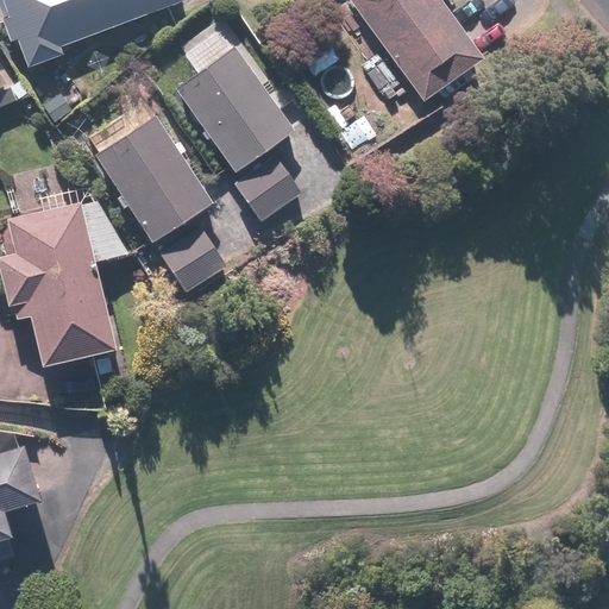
[(62,49),(187,1),(186,0),(1,0),(29,69),(64,56),(62,49)]
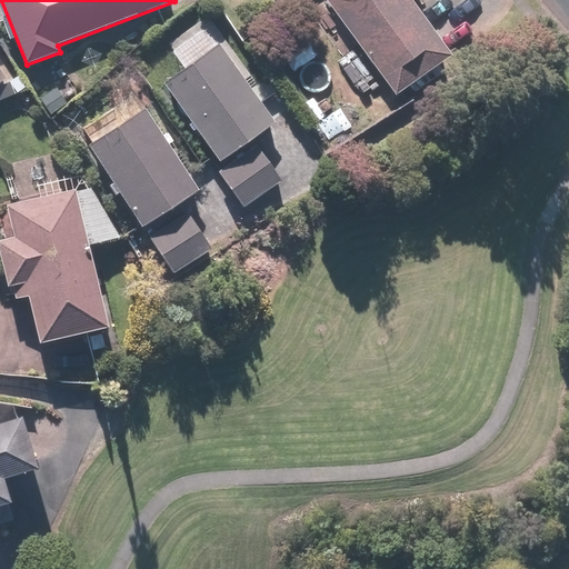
[(452,56),(411,0),(325,0),(395,97),(452,56)]
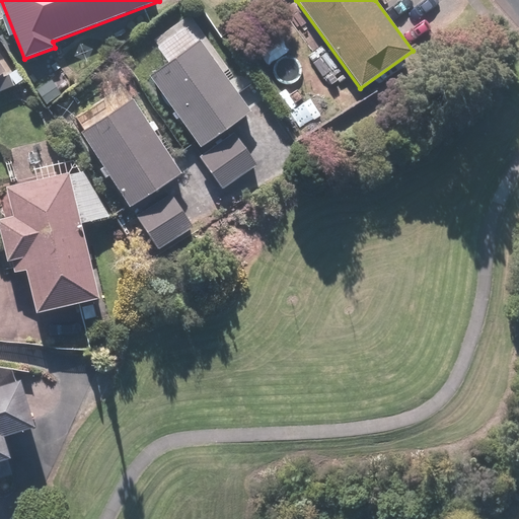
[(252,112),(202,40),(149,76),(200,148),(252,112)]
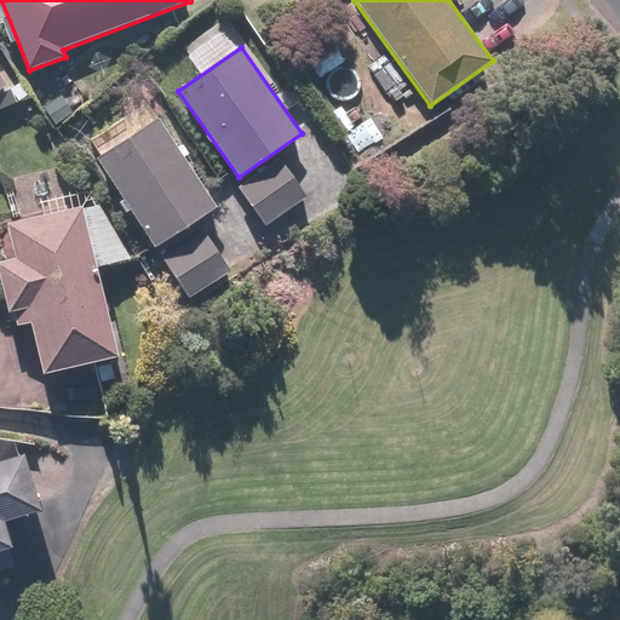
[(160,118),(96,159),(155,250),(219,208),(160,118)]
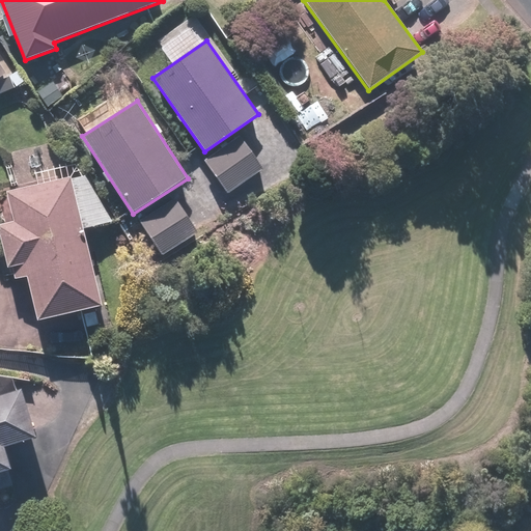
[(239,136),(203,161),(227,195),(262,170),(239,136)]
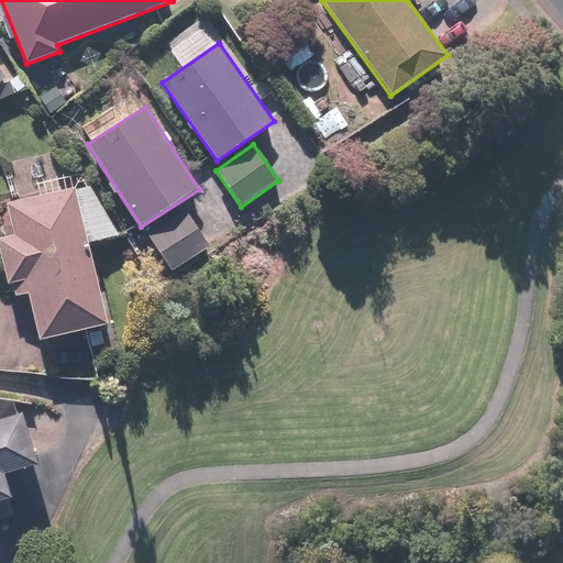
[(109,323),(75,187),(7,203),(14,234),(0,238),(0,250),(8,283),(13,282),(17,297),(29,294),(41,340),(109,323)]
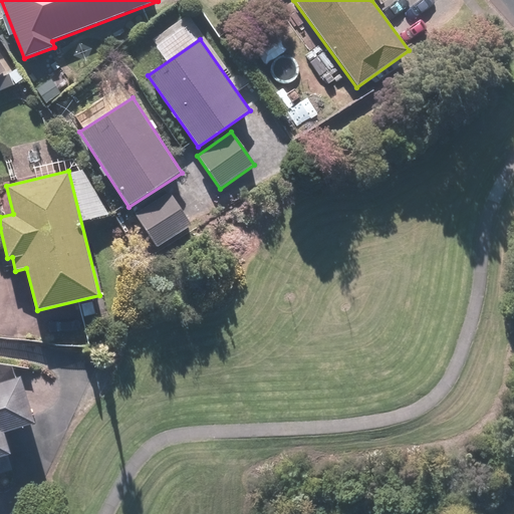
[(134,212),(156,247),(191,225),(169,191),(134,212)]
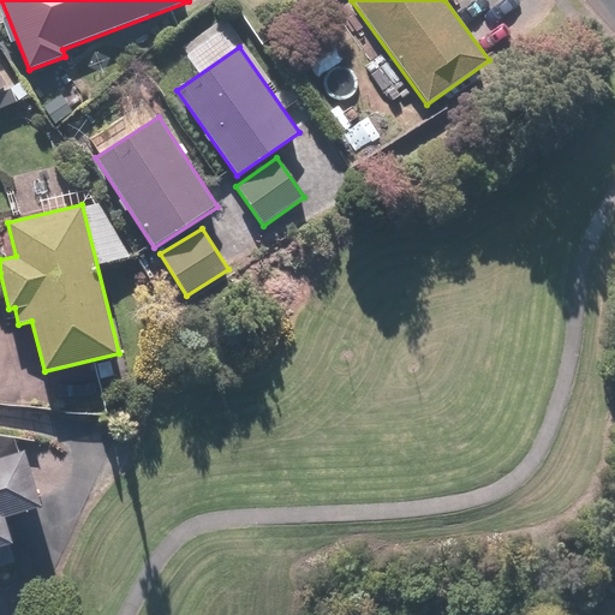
[(0,566),(15,562),(10,547),(10,544),(15,543),(6,517),(42,507),(25,449),(0,455),(0,566)]
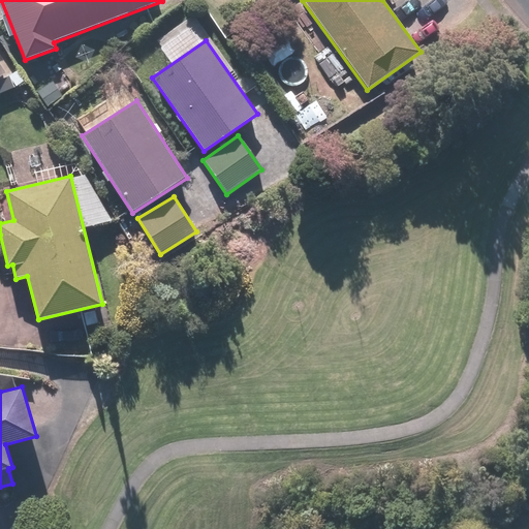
All buildings are outlined.
